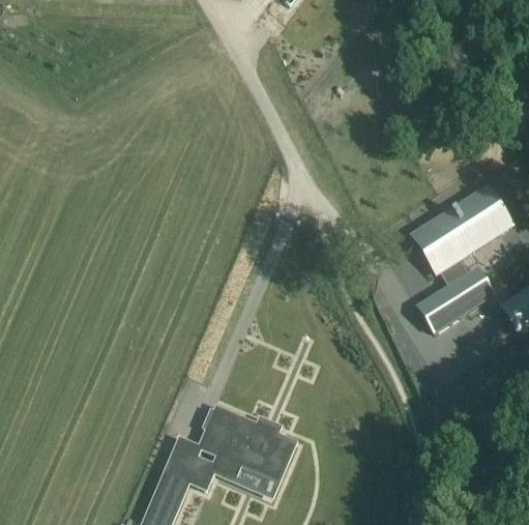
[(447,289),(418,308),(435,332),(487,299),(470,274),(469,275),(459,260),(500,234),(498,231),(511,222),(492,192),(480,199),(478,200),(475,196),(452,210),(461,223),(444,233),(439,225),(419,237),(434,260),(432,261),(430,263),(436,274),(437,274),(445,269),(453,282),(454,285),(447,289)]
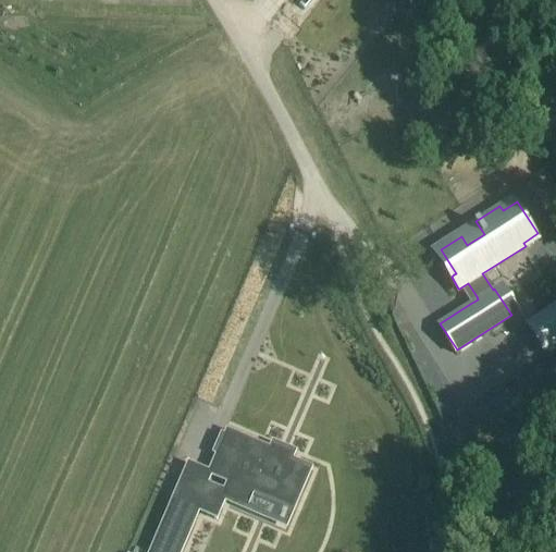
[(555,304),(545,311),(555,328),(555,304)]
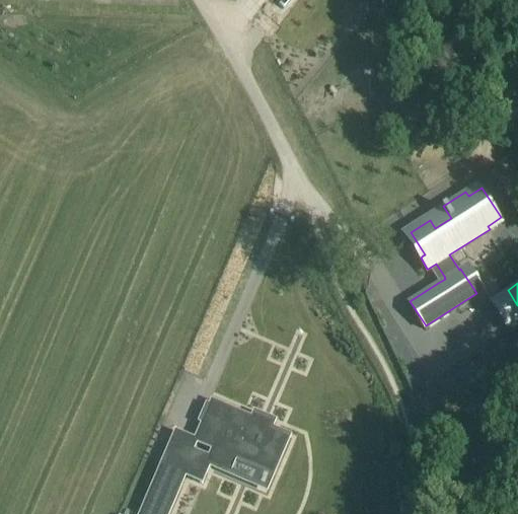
[(196,437),(196,438),(218,447),(210,464),(211,464),(213,461),(230,468),(233,460),(235,455),(246,459),(274,470),(282,452),(289,435),(272,428),(271,428),(274,420),(255,412),(253,416),(213,398),(196,437)]
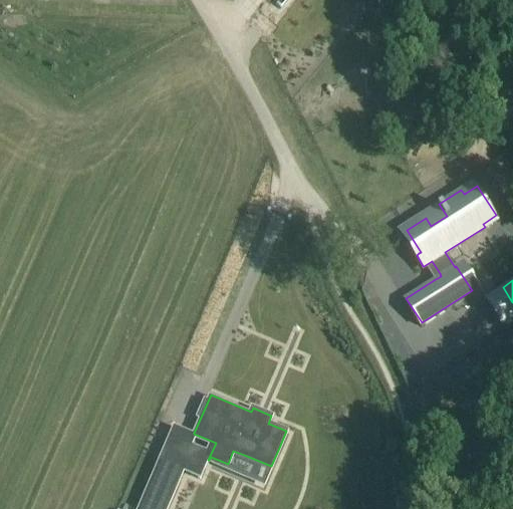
[(161,420),(152,441),(162,446),(171,424),(161,420)]
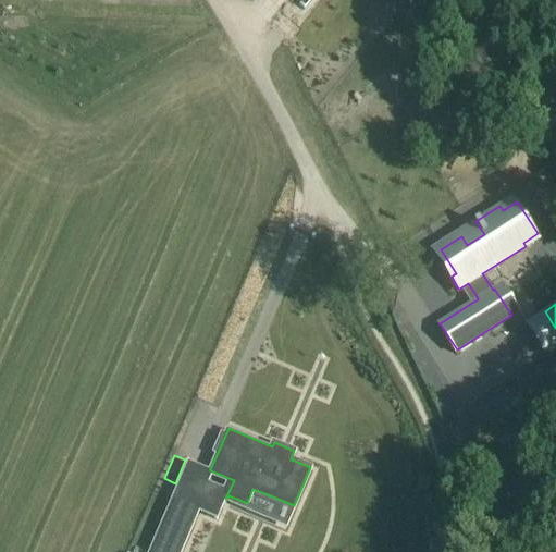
[(150,551),(178,551),(199,505),(175,495),(150,551)]
